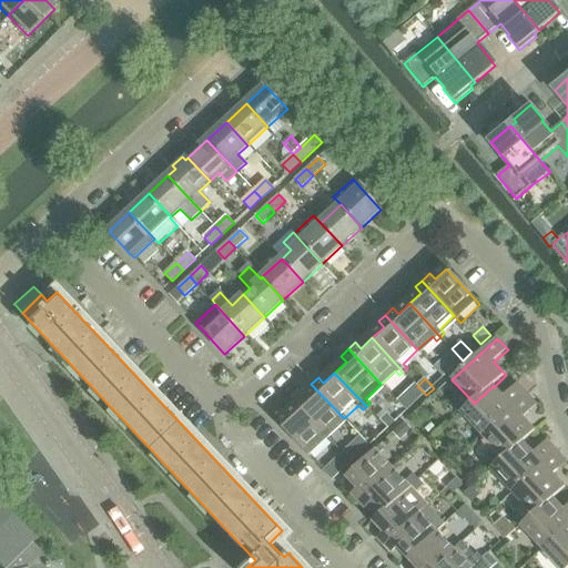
[(310,396),(298,406),(330,439),(333,436),(330,432),(344,418),(311,384),(304,391),(310,396)]
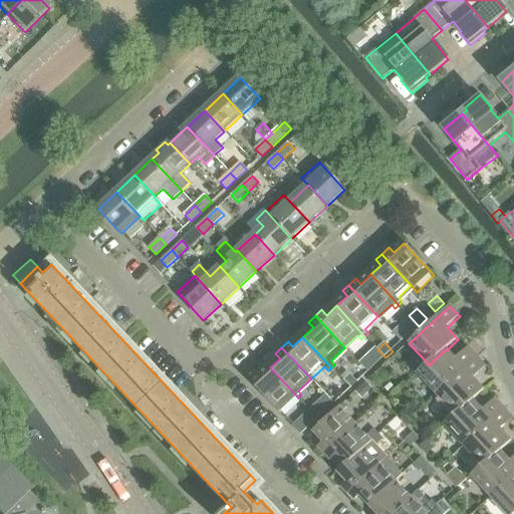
[(417,374),(437,397),(478,358),(469,348),(457,360),(447,350),(446,349),(429,365),(428,363),(417,374)]
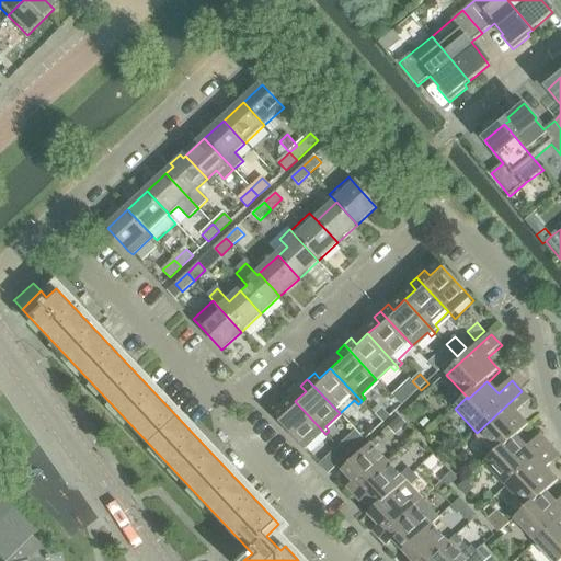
[(421,390),(412,381),(403,389),(412,398),(421,390)]
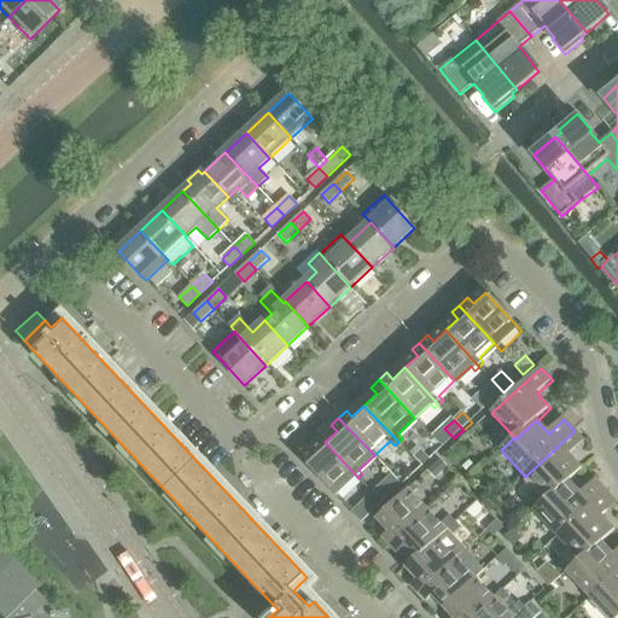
[(525,477),(547,500),(548,501),(569,482),(570,483),(584,470),(571,456),(586,443),(575,431),(525,477)]
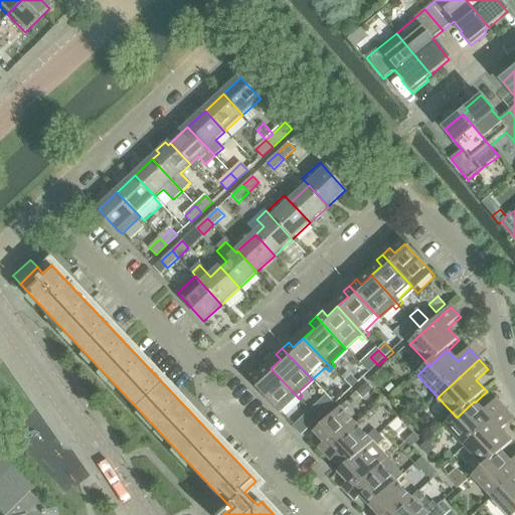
[(295,402),(299,398),(271,368),(261,377),(255,372),(247,380),(277,411),(291,398),(295,402)]
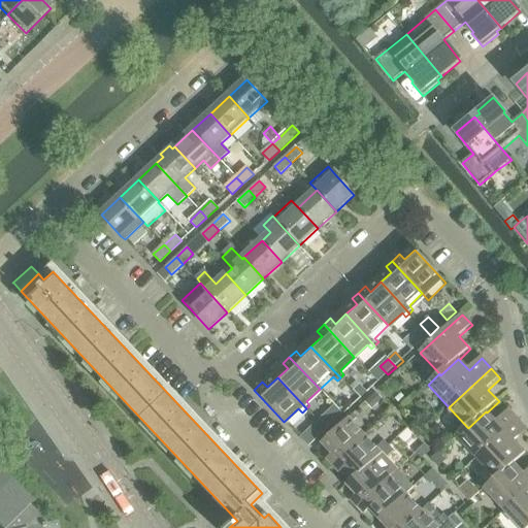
[(360,385),(354,391),(361,399),(367,394),(367,393),(360,385)]
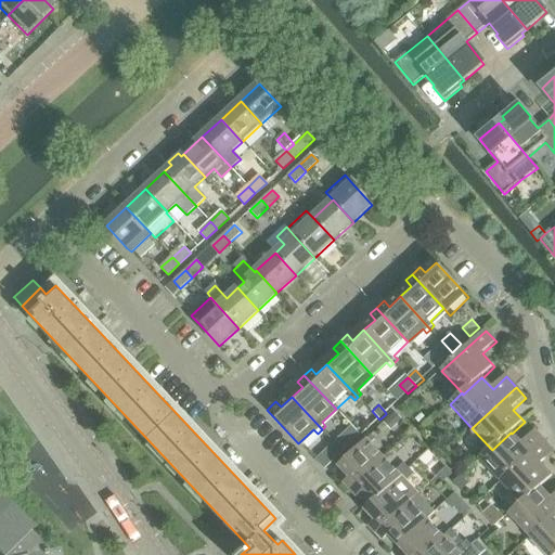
[(395,414),(385,424),(391,430),(401,421),(395,414)]
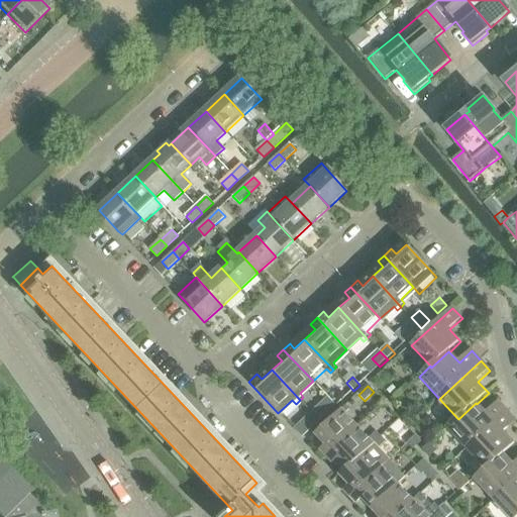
[(393,386),(387,391),(392,397),(398,391),(393,386)]
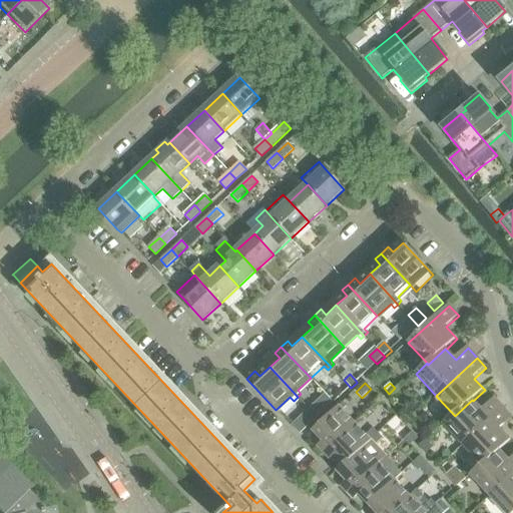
[(443,425),(462,446),(503,408),(494,399),(482,410),(473,401),(472,400),(455,416),(454,415),(443,425)]
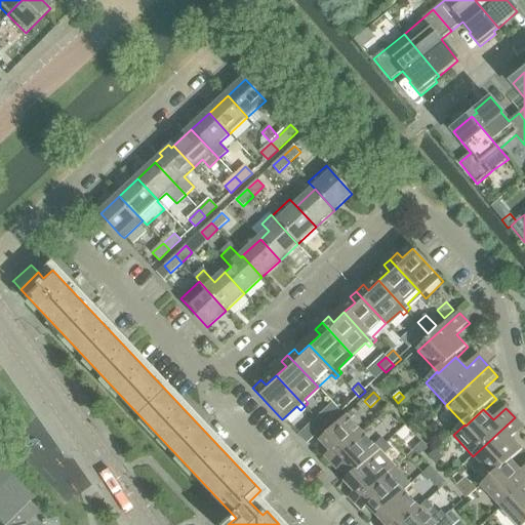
[(324,457),(330,465),(363,434),(351,420),(355,417),(351,413),(347,417),(347,416),(320,442),(330,452),(324,457)]
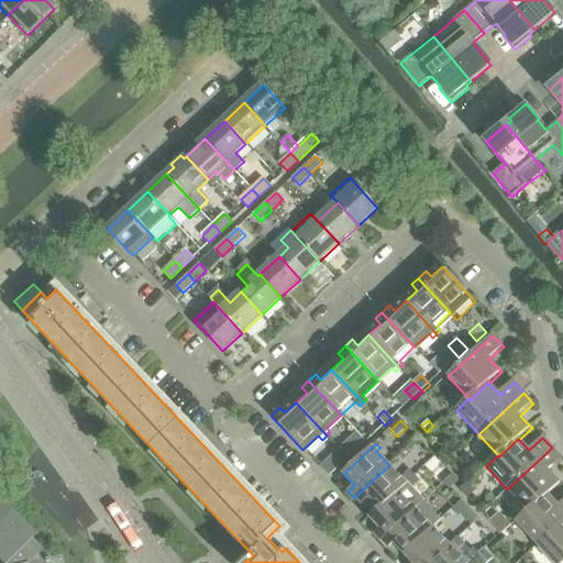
[(343,445),(339,449),(349,459),(352,455),(343,445)]
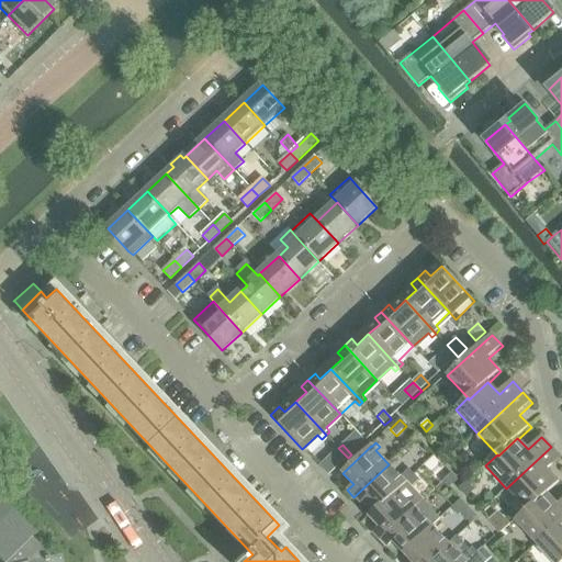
[(506,489),(526,510),(527,512),(546,494),(547,495),(559,483),(548,471),(561,458),(551,447),(506,489)]
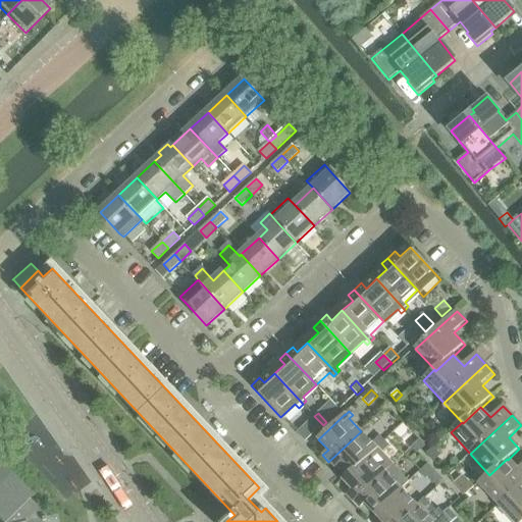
[(304,425),(297,432),(305,441),(313,435),(304,425)]
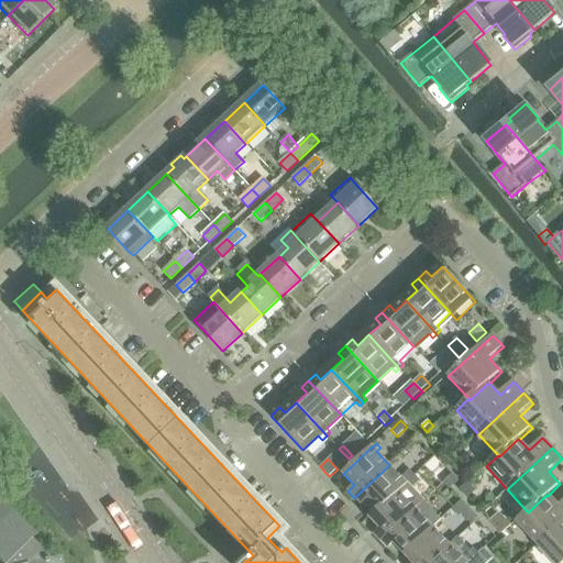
[(367,499),(377,510),(378,511),(404,488),(408,485),(407,484),(411,481),(407,476),(404,481),(389,465),(354,498),(361,505),(367,499)]
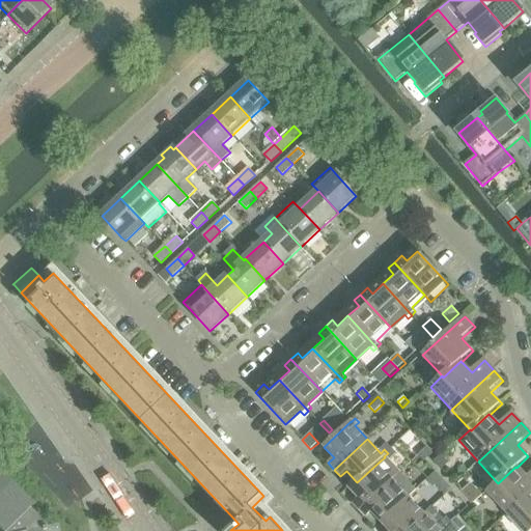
[(426,449),(419,456),(424,463),(431,455),(426,449)]
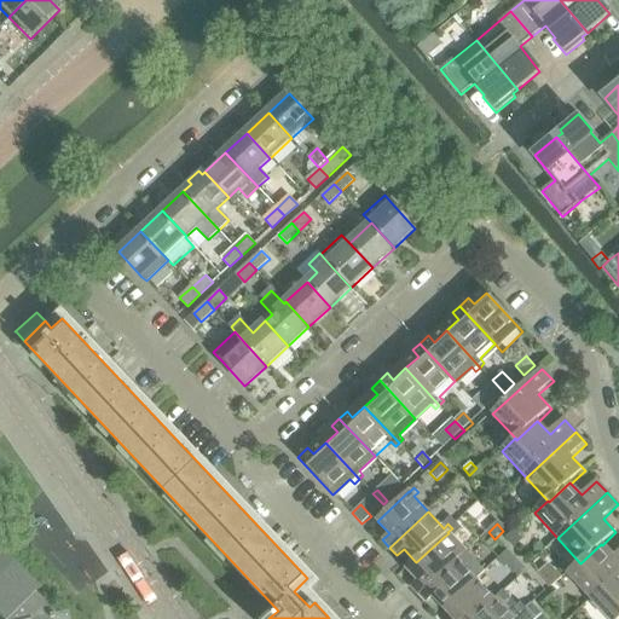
[(514,532),(505,539),(514,548),(522,541),(514,532)]
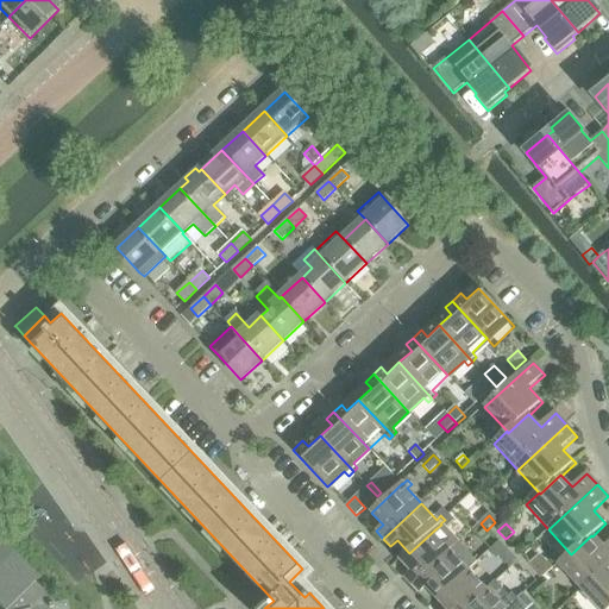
[(405,579),(412,586),(450,552),(458,544),(441,525),(437,528),(409,553),(408,552),(399,560),(412,573),(405,579)]
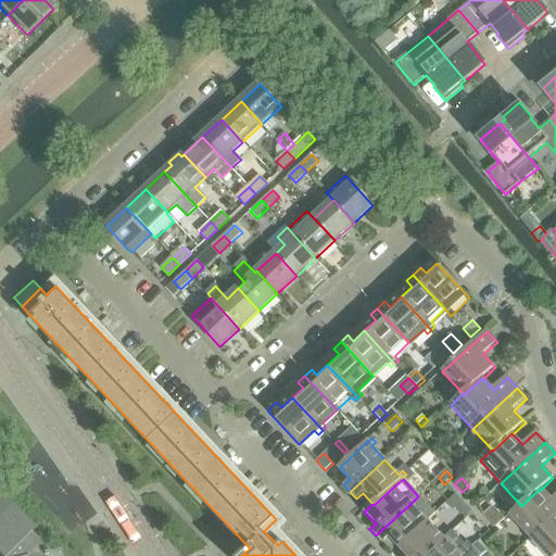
[(522,531),(530,539),(539,531),(555,514),(555,495),(551,501),(541,490),(540,489),(521,506),(520,505),(508,516),(522,531)]
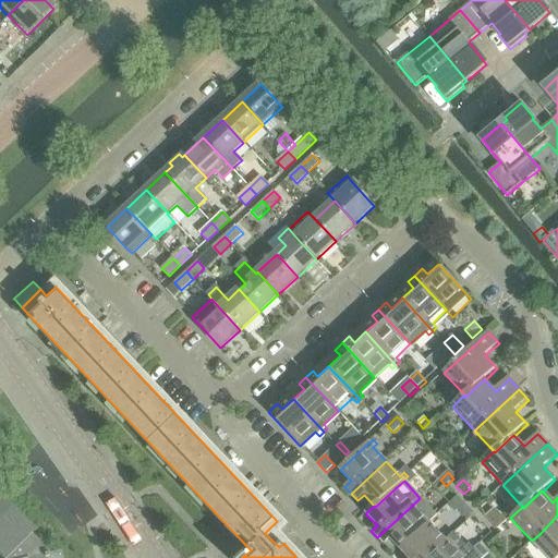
[(0,557),(62,557),(61,550),(50,554),(32,534),(35,531),(0,495),(0,557)]
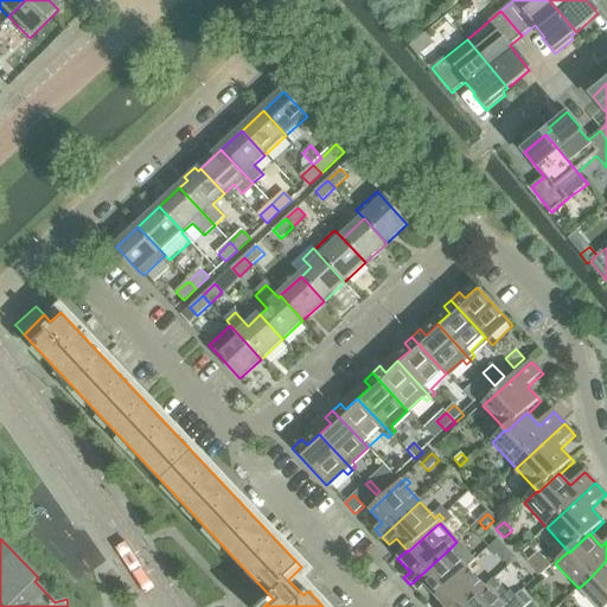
[(497,541),(487,549),(496,558),(505,548),(498,540),(497,541)]
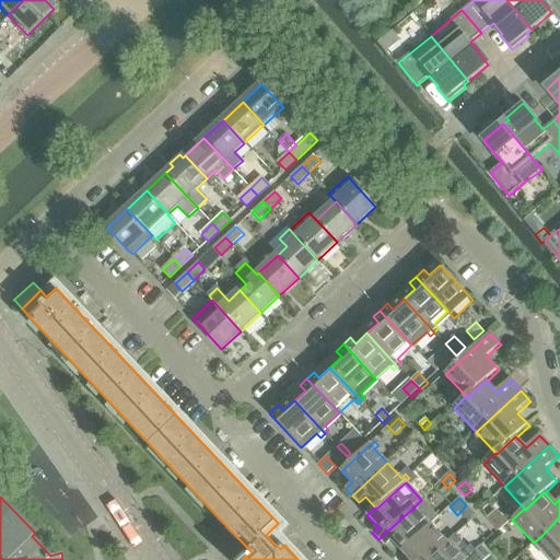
[(393,541),(403,552),(435,522),(440,518),(421,500),(413,508),(378,539),(386,547),(393,541)]
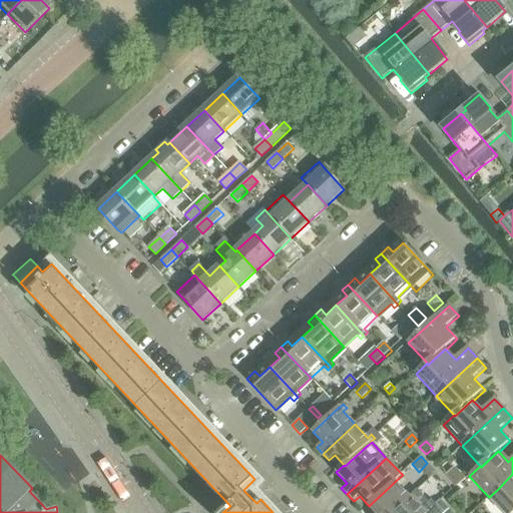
[(512,512),(512,474),(497,490),(489,497),(503,512),(512,512)]
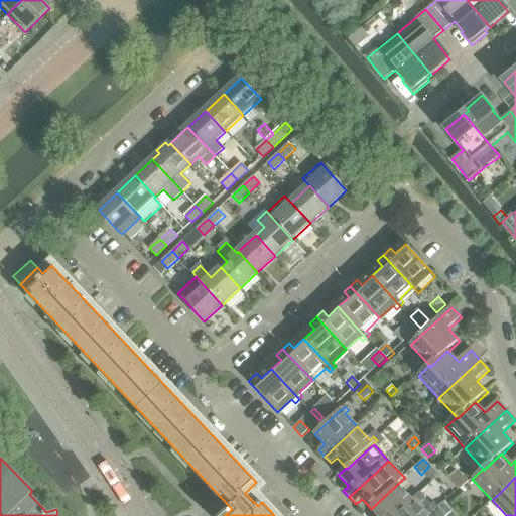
[(401,481),(371,509),(377,515),(395,515),(412,501),(404,493),(400,489),(404,485),(401,481)]
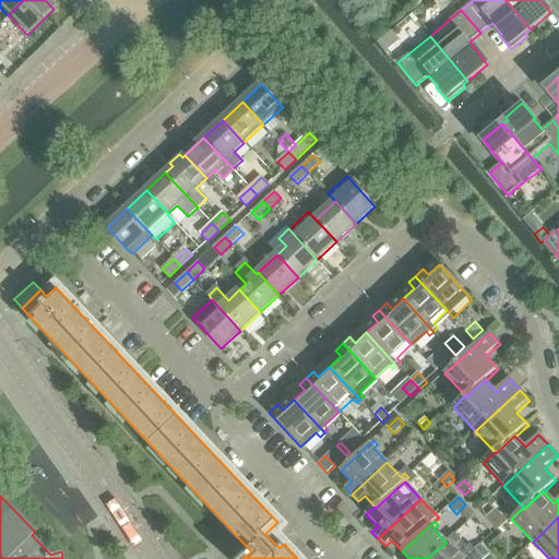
[(455,534),(447,543),(428,558),(483,558),(471,546),(468,548),(455,534)]
